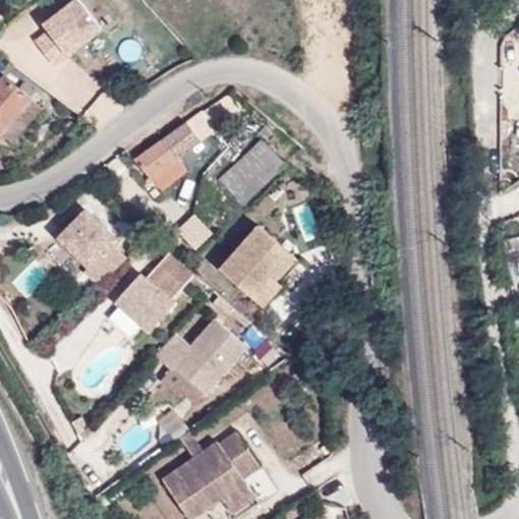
[(78,0),(34,34),(58,66),(108,29),(85,0),(78,0)]
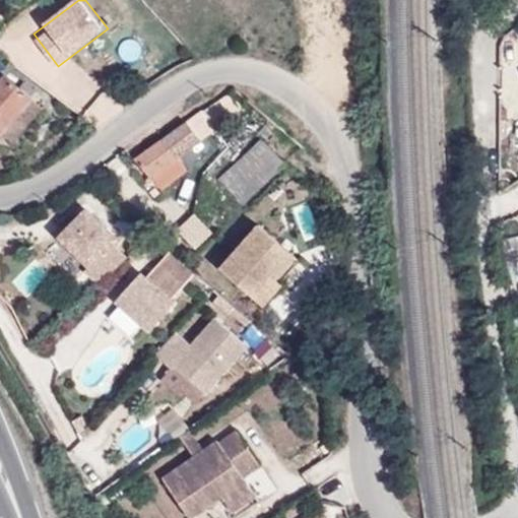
[(0,125),(25,93),(0,72),(0,125)]
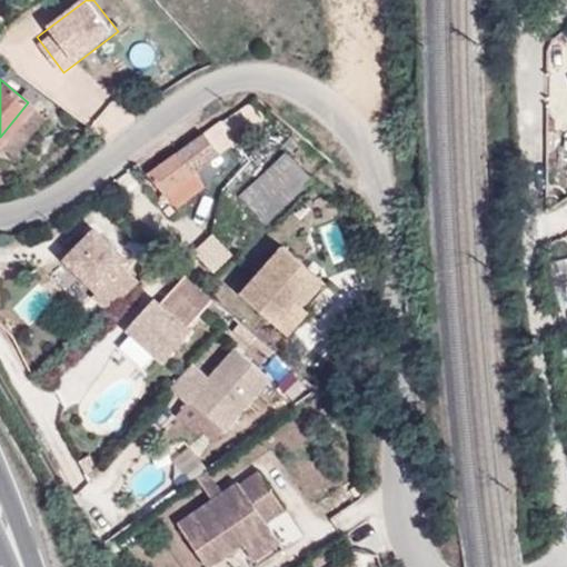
[(234,138),(217,118),(145,169),(172,206),(201,185),(191,170),(234,138)]
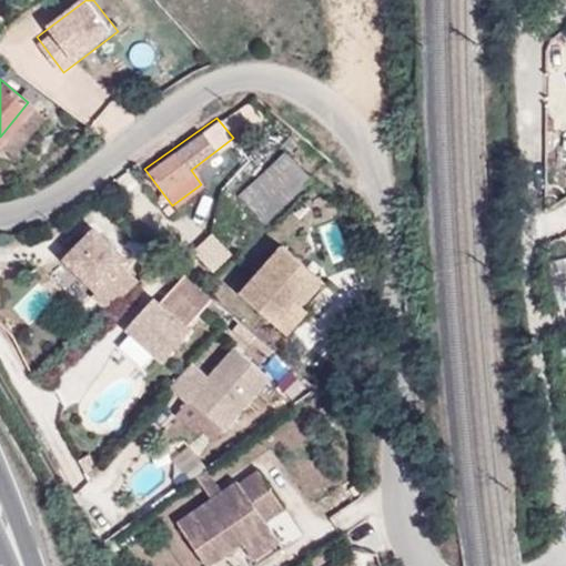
[(307,175),(282,149),(236,192),(262,219),(307,175)]
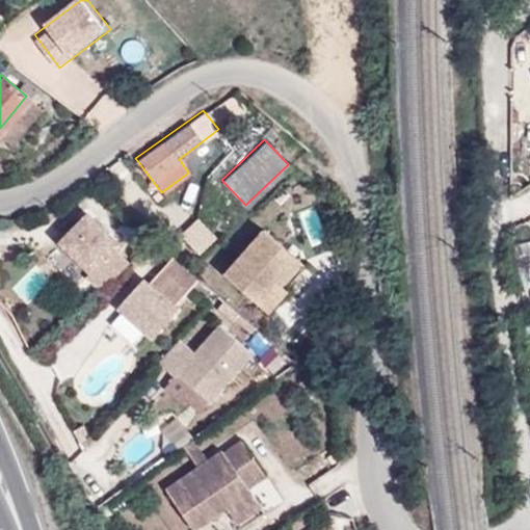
[(113,247),(117,244),(86,212),(52,246),(85,277),(80,284),(97,299),(130,265),(113,247)]
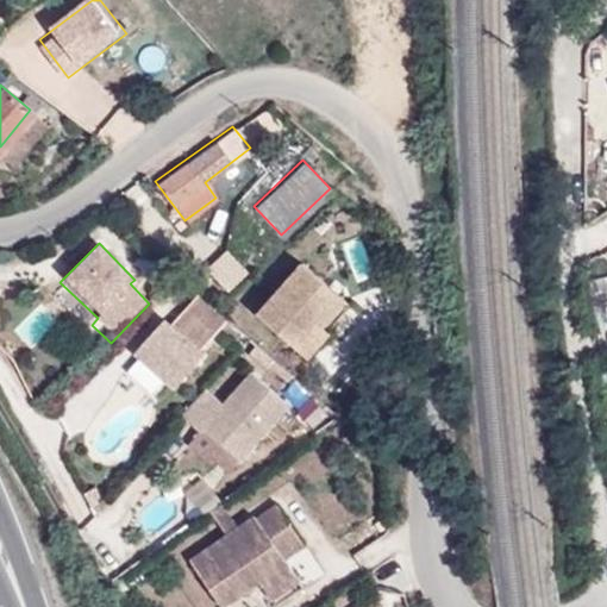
[(346,305),(299,263),(254,315),(308,362),(332,335),(325,330),(346,305)]
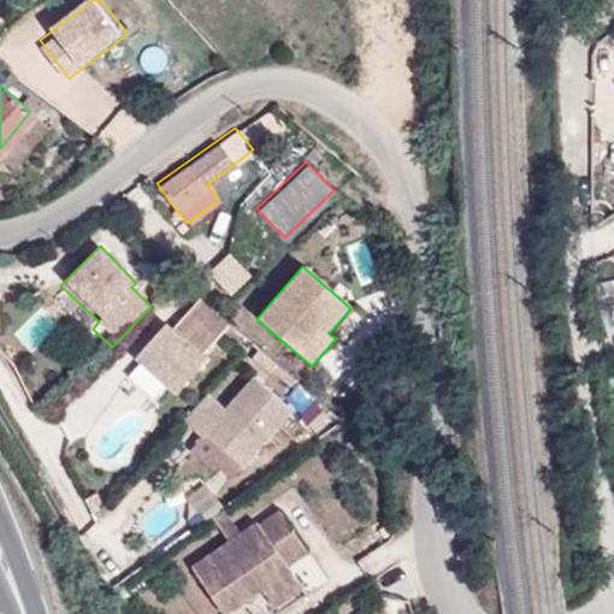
[(165,324),(134,361),(173,396),(207,360),(202,355),(226,325),(198,300),(171,330),(165,324)]
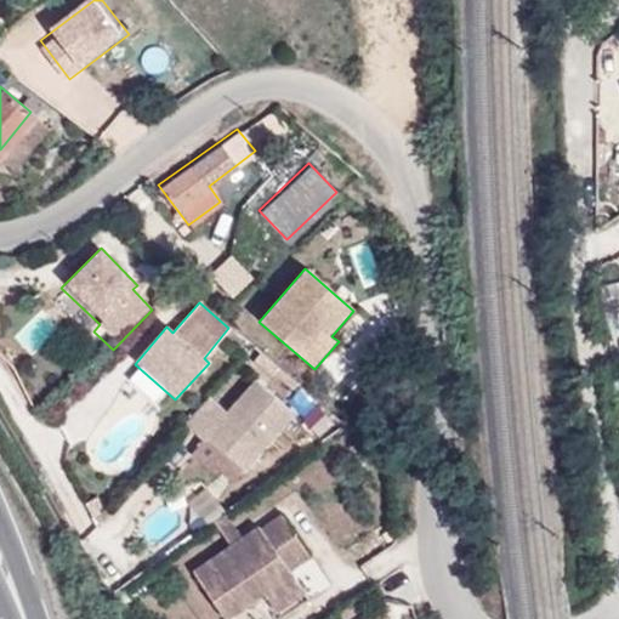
[(206,437),(245,471),(295,415),(254,379),(225,410),(209,397),(185,425),(203,441),(206,437)]
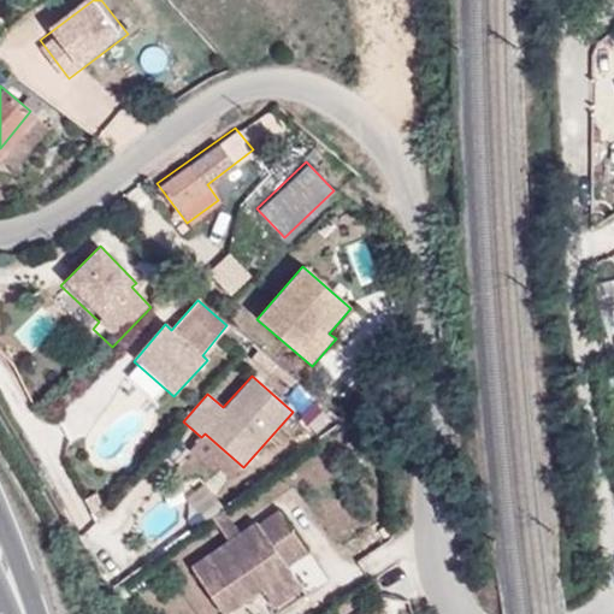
[(279,508),(188,567),(222,613),(226,613),(261,591),(269,602),(297,584),(285,565),(307,551),(279,508)]
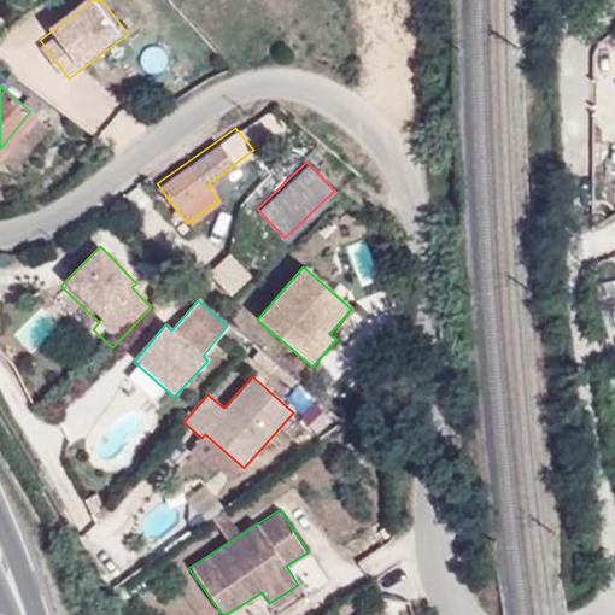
[(312,552),(294,566),(309,587),(328,574),(312,552)]
